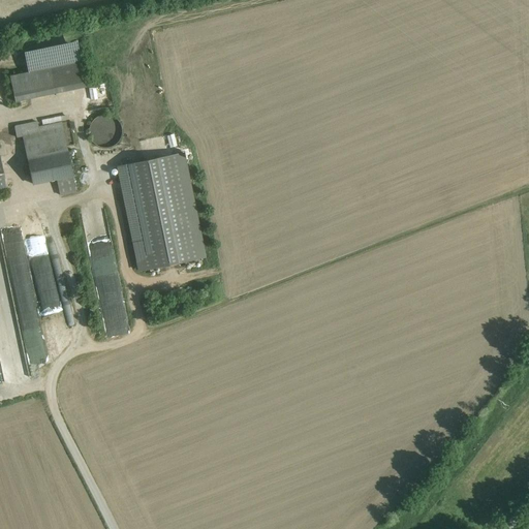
[(81,61),(9,75),(14,101),(86,87),(81,61)]
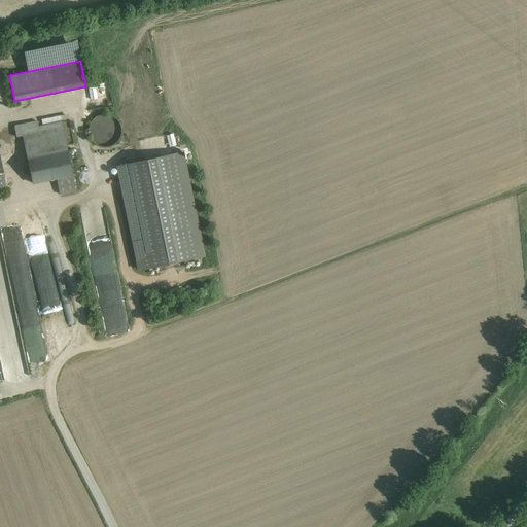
[(76,190),(62,123),(38,128),(37,121),(14,127),(16,137),(23,136),(33,183),(57,179),(59,194),(76,190)]
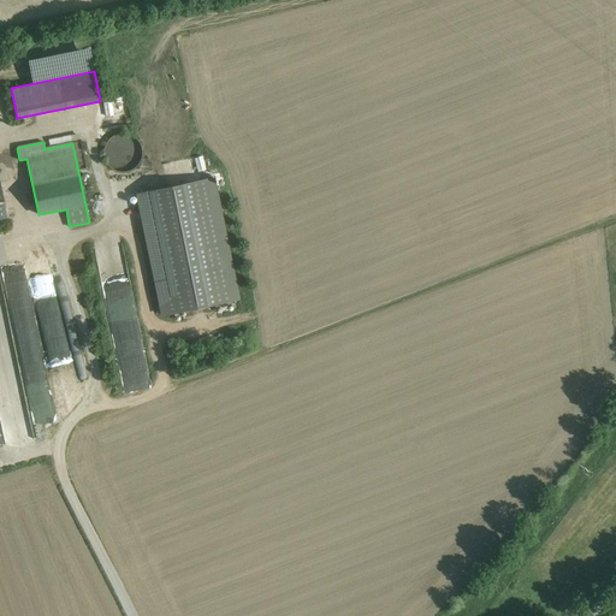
[(242,298),(217,177),(136,194),(161,314),(242,298)]
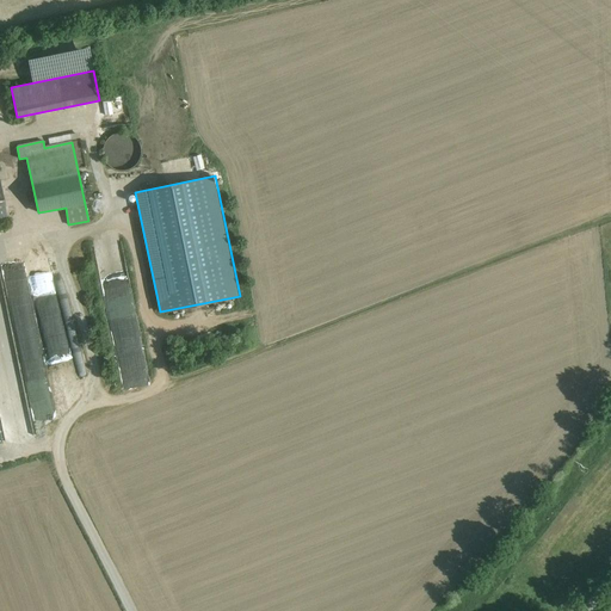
[(122,248),(98,254),(105,287),(127,282),(128,290),(131,290),(122,248)]
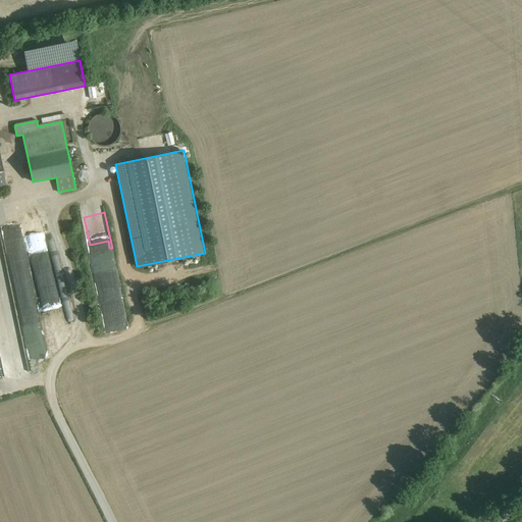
[(7,231),(4,231),(10,266),(25,263),(19,235),(8,237),(7,231)]
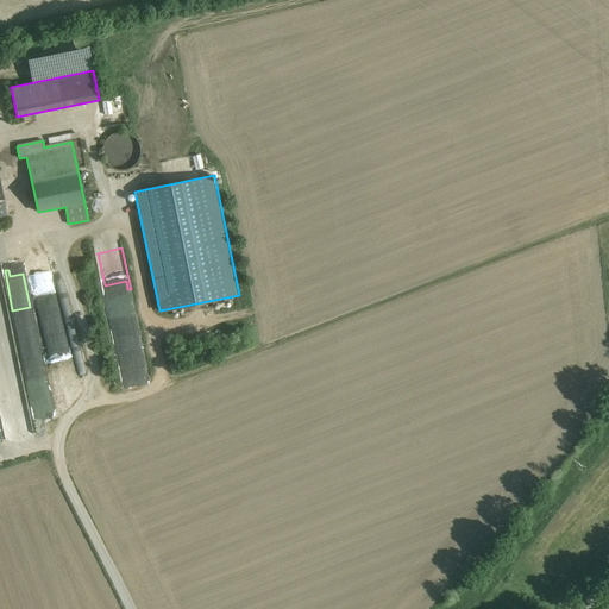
[(0,315),(0,326),(11,325),(10,314),(0,315)]
